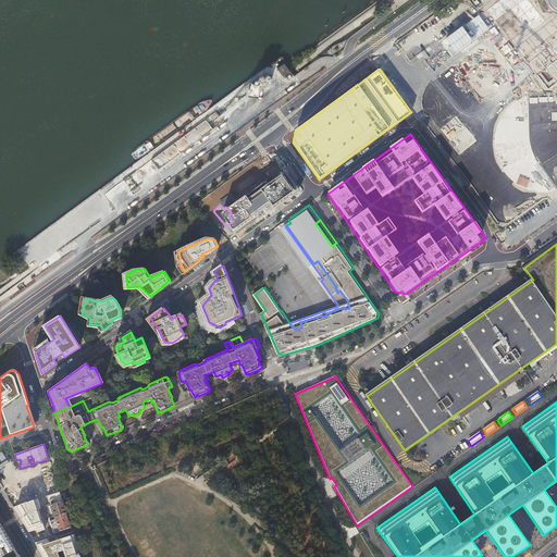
[(225,458),(201,475),(205,481),(230,463),(225,458)]
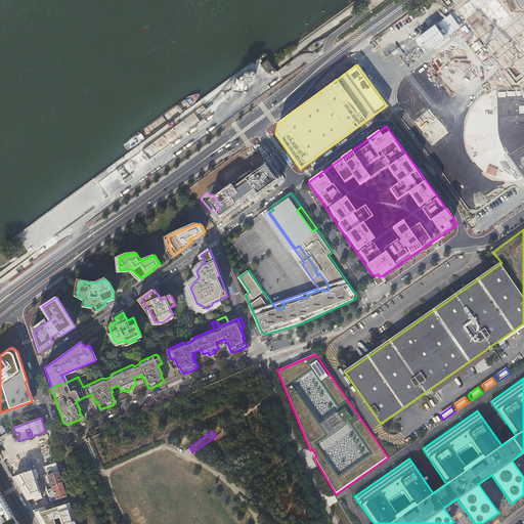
[(54,459),(52,452),(39,454),(40,462),(54,459)]
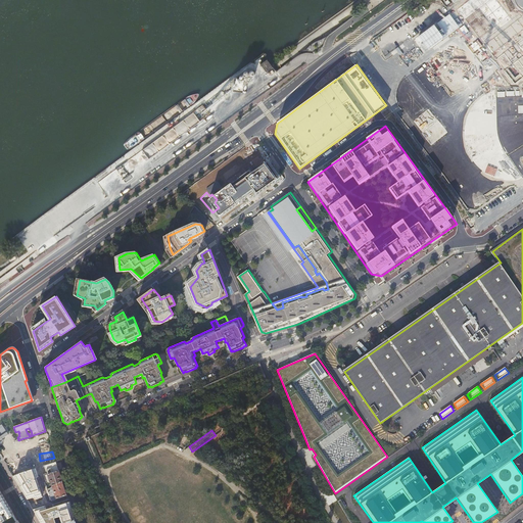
[(43,476),(47,487),(51,486),(52,488),(51,488),(52,489),(56,498),(66,495),(64,488),(60,478),(58,471),(43,476)]
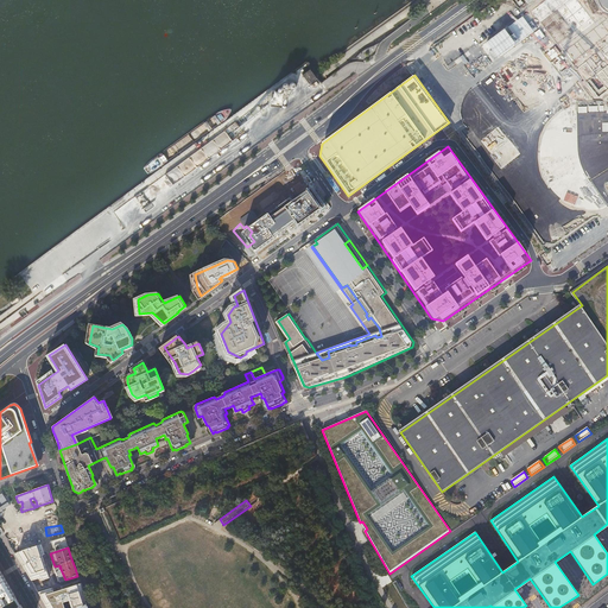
[(0,605),(14,596),(0,571),(0,605)]
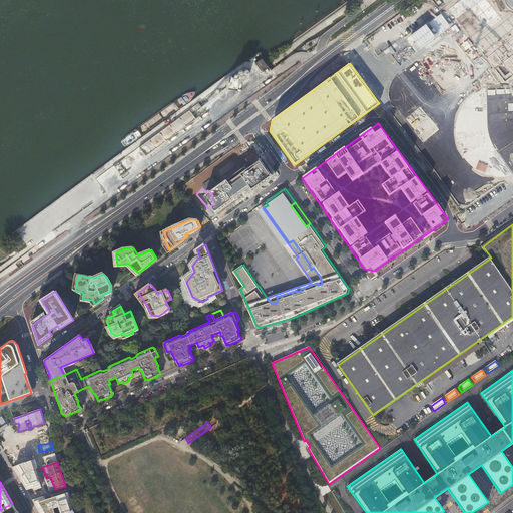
[(17,512),(17,511),(12,503),(0,510),(0,512),(17,512)]
